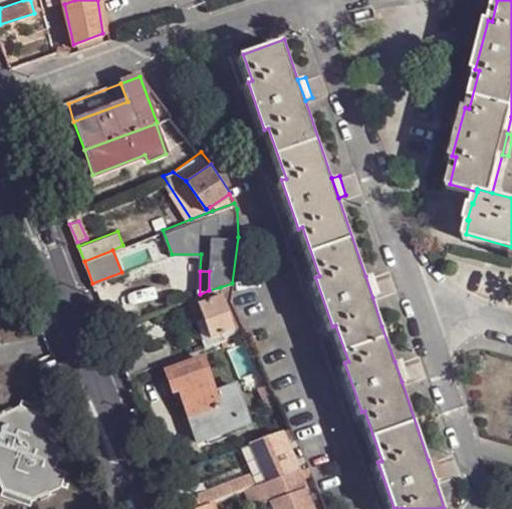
[(371,274),(365,276),(372,297),(379,294),(371,274)]
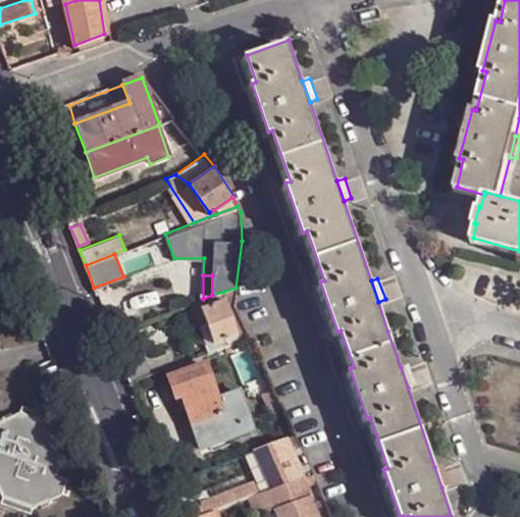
[(202,307),(226,300),(223,292),(212,295),(200,300),(202,307)]
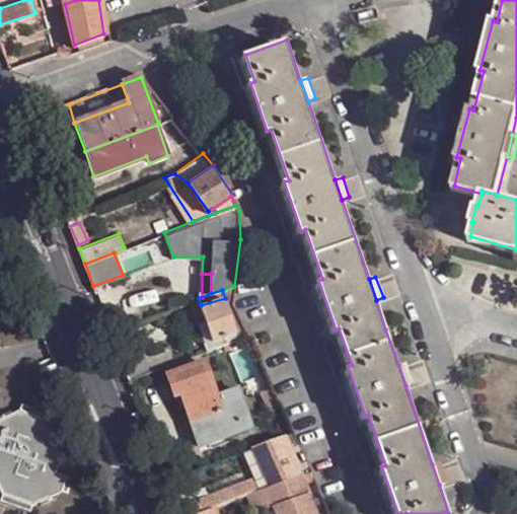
[(190,302),(197,321),(199,320),(206,318),(201,305),(199,298),(190,302)]
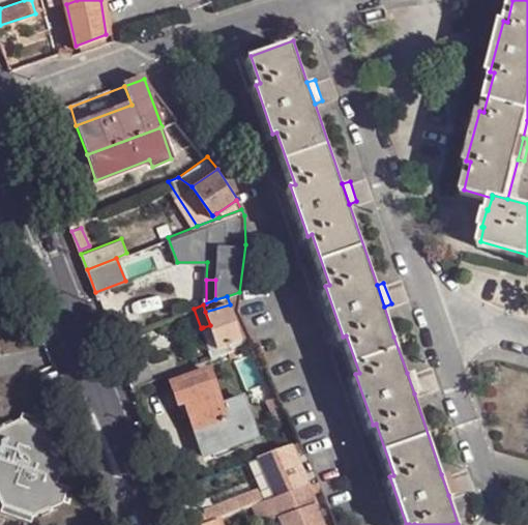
[(210,325),(218,345),(242,336),(230,304),(205,312),(210,325)]
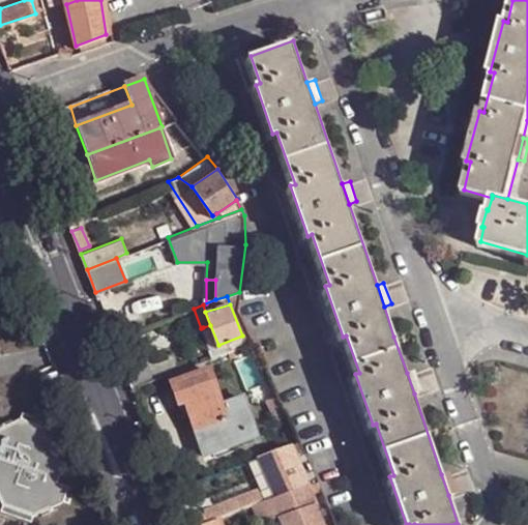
[(210,325),(203,327),(210,349),(218,345),(210,325)]
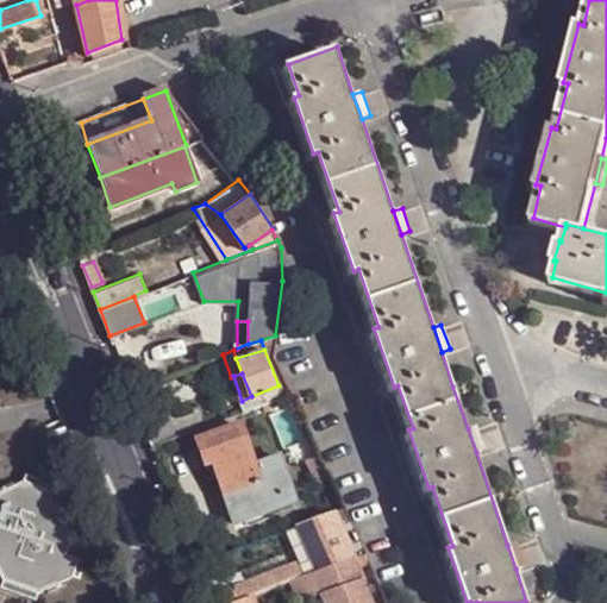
[(198,438),(205,463),(212,459),(216,469),(219,481),(232,514),(266,501),(268,507),(296,496),(281,452),(254,462),(239,422),(198,438)]
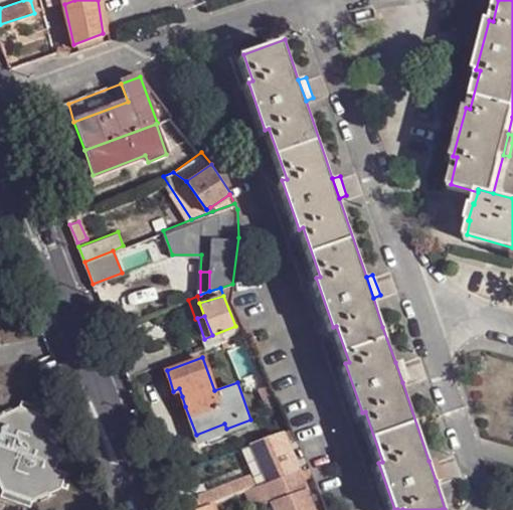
[(402,360),(395,362),(402,382),(409,379),(402,360)]
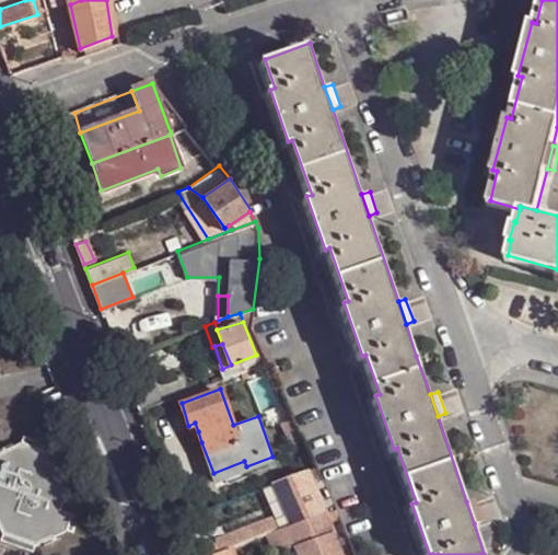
[(0,554),(0,524),(1,524),(4,530),(1,538),(35,548),(37,542),(45,538),(46,541),(61,534),(59,531),(69,527),(74,529),(80,511),(62,506),(65,498),(71,499),(77,483),(70,482),(67,474),(91,464),(84,447),(59,458),(56,450),(58,444),(25,432),(24,440),(15,443),(14,440),(0,447),(0,450),(0,451),(0,450),(0,554)]
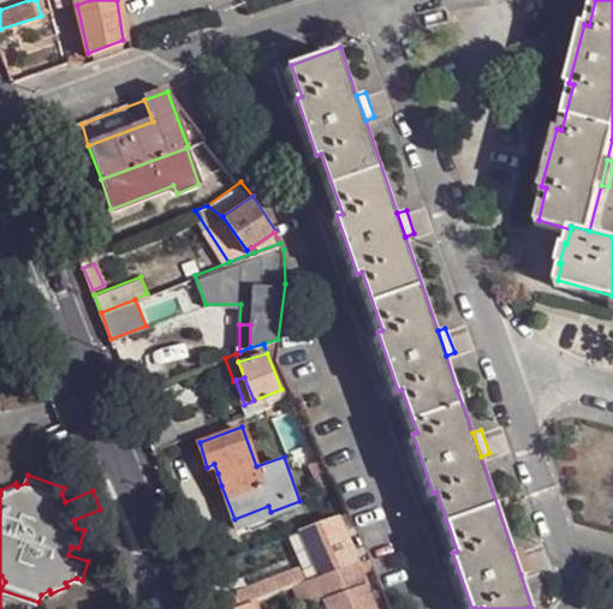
[(268,506),(234,519),(237,525),(249,521),(265,514),(271,512),(268,506)]
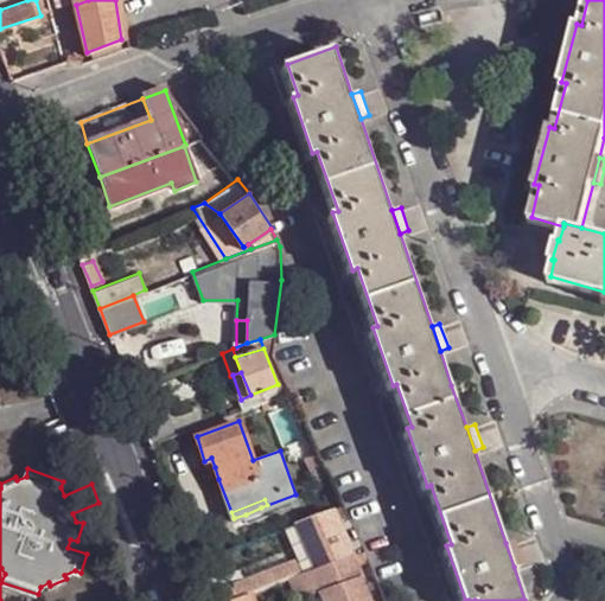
[(336,506),(295,522),(313,568),(354,552),(336,506)]
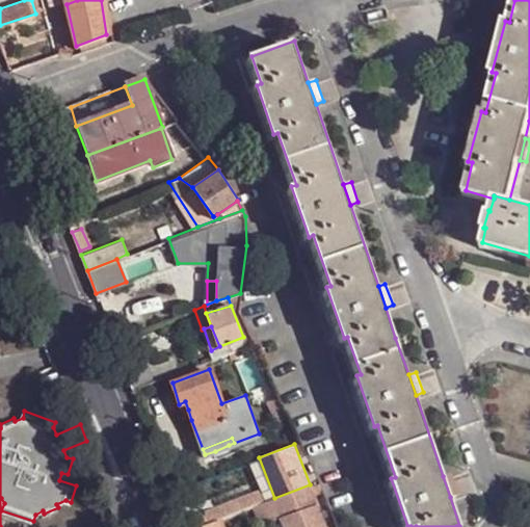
[(260,490),(264,501),(273,498),(274,498),(259,457),(248,462),(260,490)]
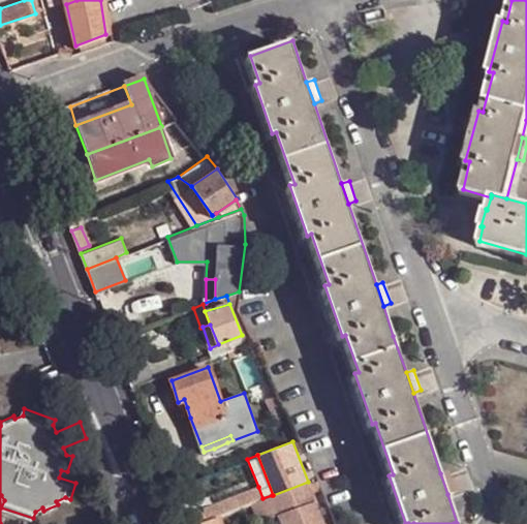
[(447,471),(440,473),(447,494),(455,492),(447,471)]
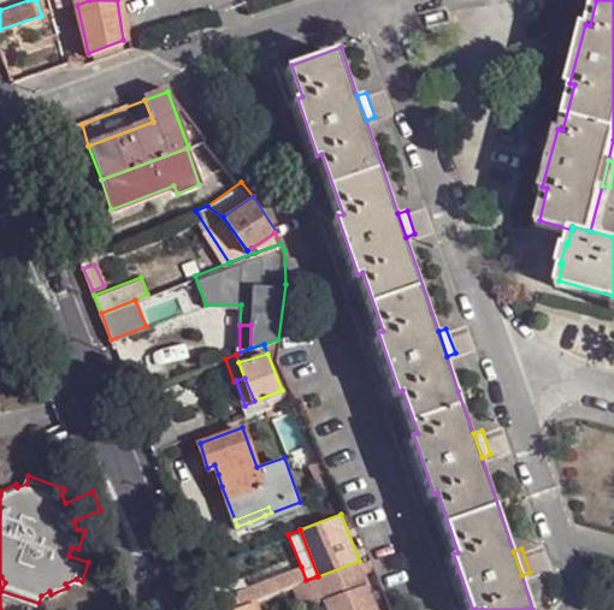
[(373,566),(370,556),(359,561),(362,570),(373,566)]
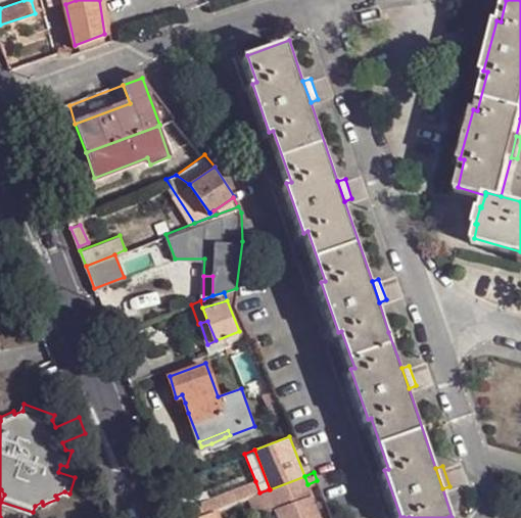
[(276,507),(311,492),(308,484),(304,476),(270,489),(269,489),(276,507)]
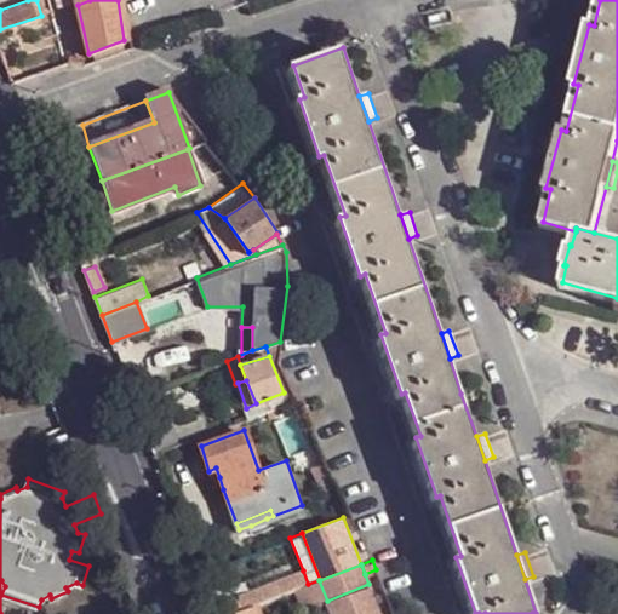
[(303,571),(267,585),(272,597),(307,585),(308,584),(303,571)]
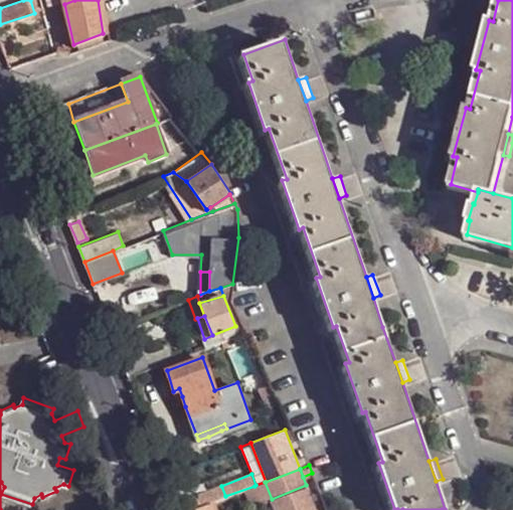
[(254,486),(261,503),(272,499),(265,482),(255,485),(254,486)]
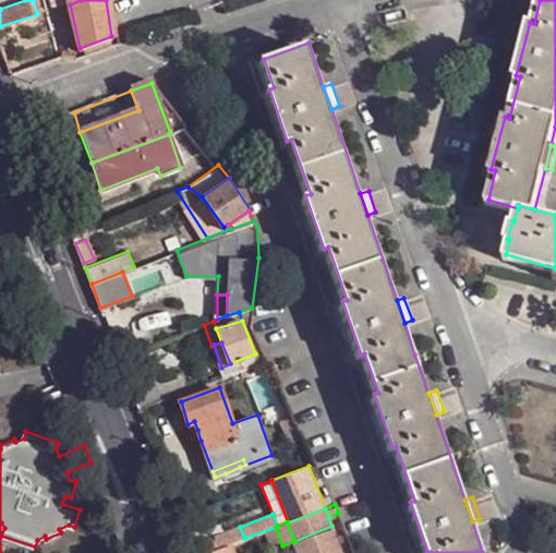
[(213,536),(217,548),(226,545),(244,538),(240,527),(239,525),(213,536)]
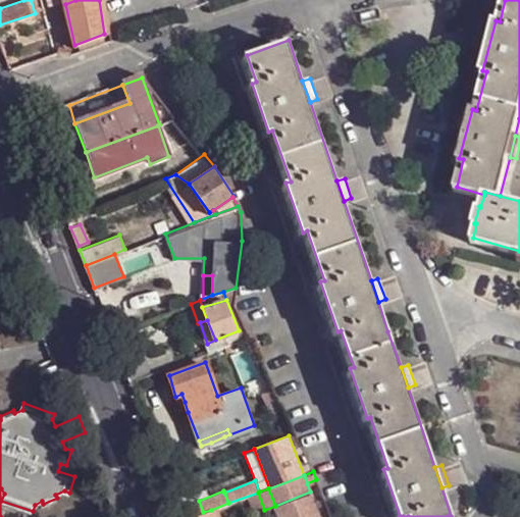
[(278,516),(319,516),(310,492),(275,506),(278,516)]
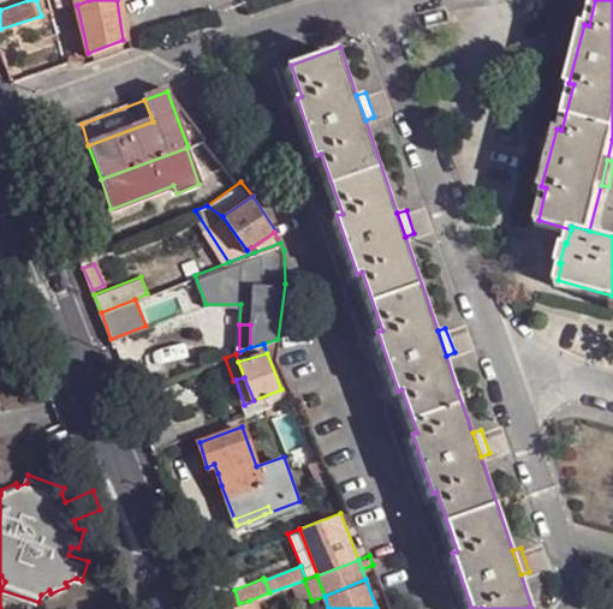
[(212,597),(216,608),(224,608),(239,603),(234,590),(212,597)]
